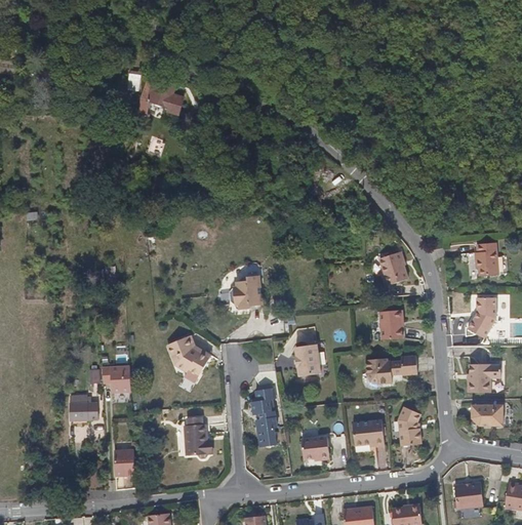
[(126,89),(138,90),(141,74),(128,72),(126,89)]
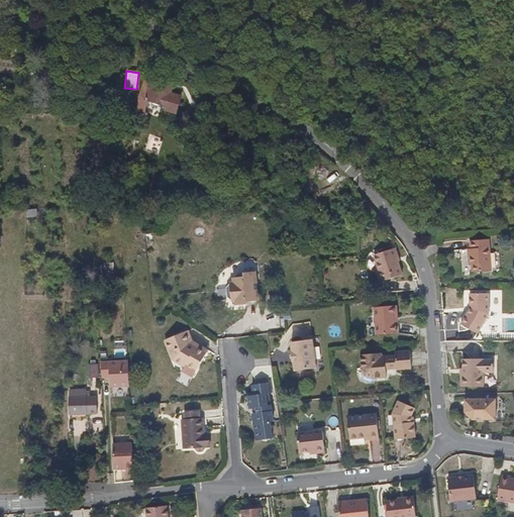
[(364,74),(355,72),(354,80),(363,82),(364,74)]
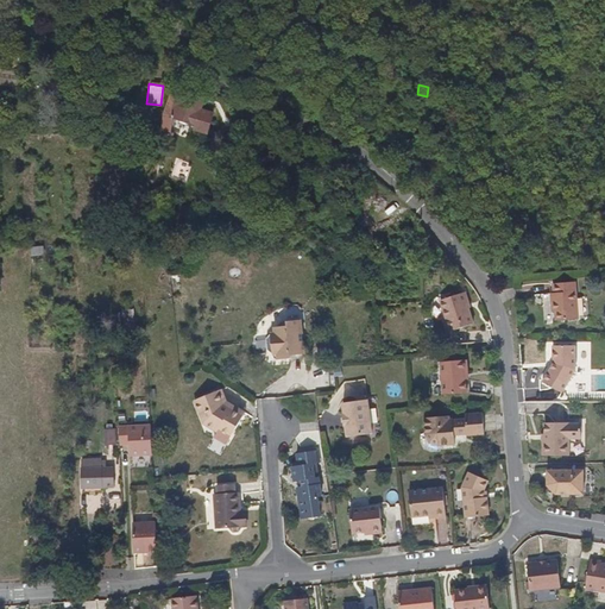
[(169,115),(168,117),(191,125),(190,130),(203,135),(210,114),(199,110),(201,102),(177,94),(175,98),(168,94),(161,113),(169,115)]
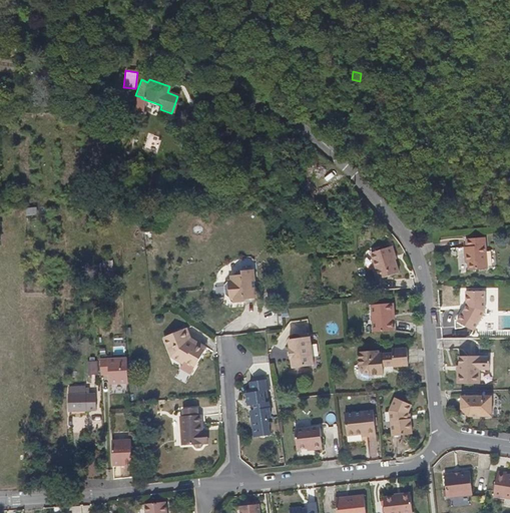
[(290,205),(276,206),(277,215),(291,213),(290,205)]
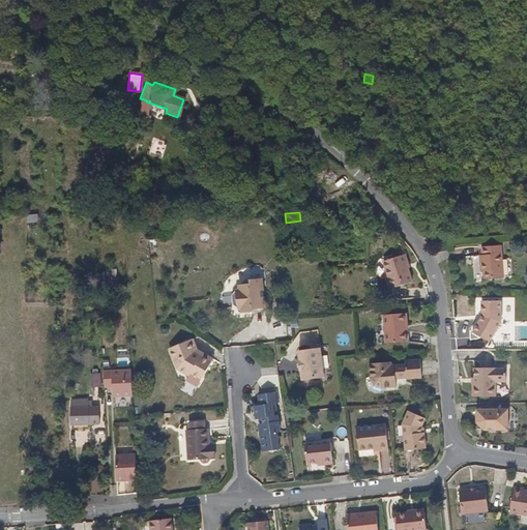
[(480,245),(480,254),(480,260),(477,260),(477,269),(480,269),(480,277),(501,278),(500,246),(480,245)]
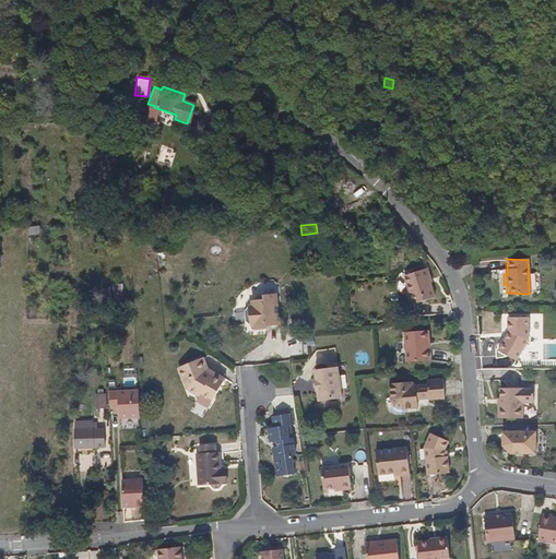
[(427,273),(406,281),(412,298),(409,298),(413,311),(438,302),(427,273)]
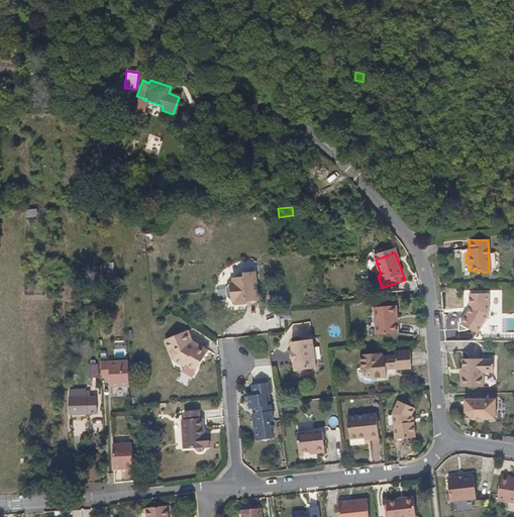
[(232,277),(232,282),(228,282),(225,287),(226,297),(230,301),(234,300),(234,305),(246,304),(245,301),(257,300),(253,271),(242,272),(242,276),(232,277)]
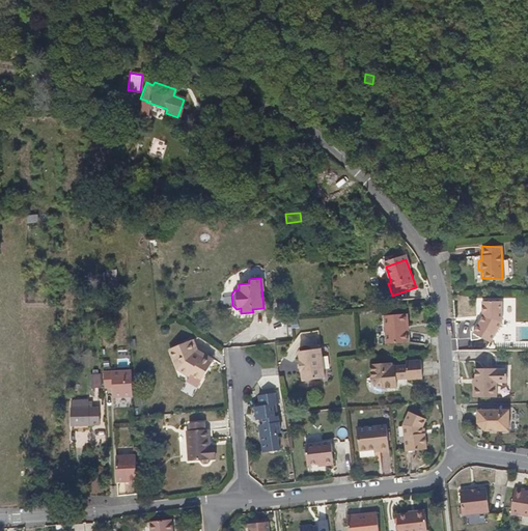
[(501,323),(500,302),(479,302),(480,318),(471,332),(488,343),(501,323)]
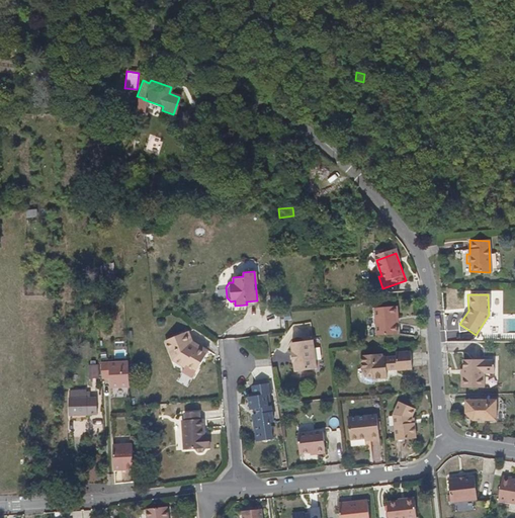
[(400,333),(399,322),(399,314),(402,314),(401,306),(376,307),(378,334),(400,333)]
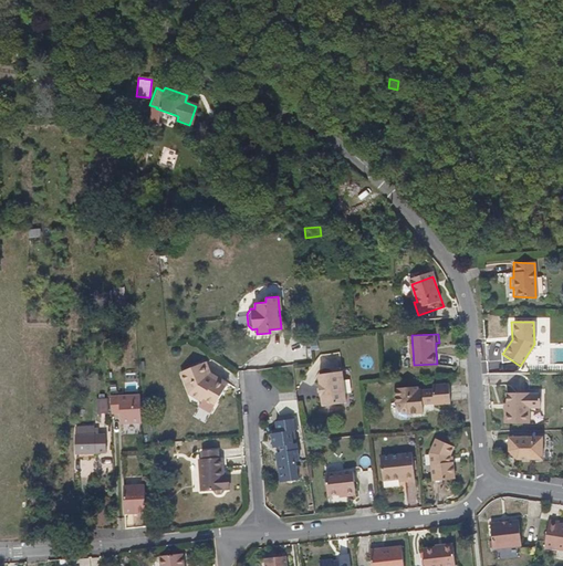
[(202,363),(199,364),(205,376),(225,386),(226,383),(208,374),(202,363)]
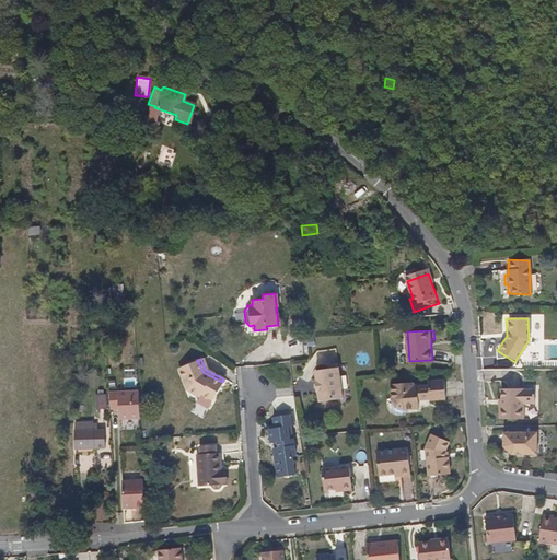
[(202,372),(197,360),(176,370),(185,391),(198,398),(209,404),(222,382),(202,372)]
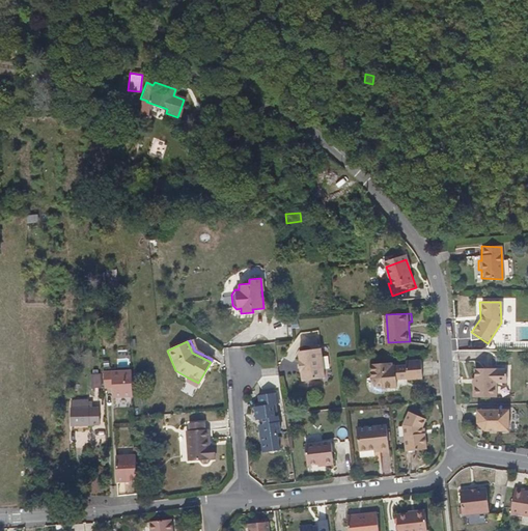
[(298,350),(299,360),(298,361),(300,370),(301,370),(302,381),(324,376),(320,346),(298,350)]
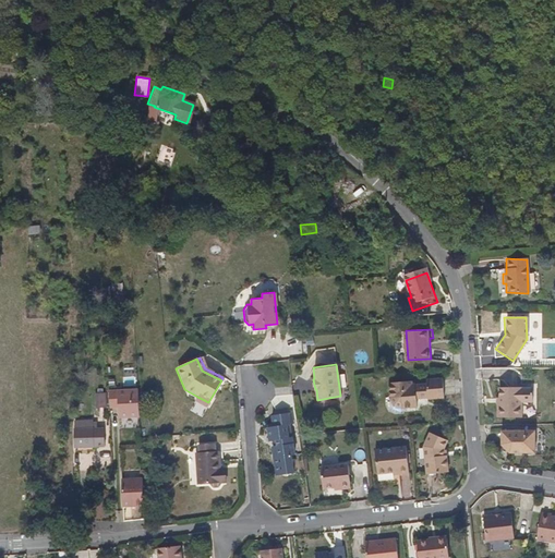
[(412,380),(389,381),(390,392),(390,398),(391,402),(393,405),(396,409),(402,414),(418,413),(417,404),(429,403),(430,405),(445,404),(443,378),(427,379),(427,385),(415,385),(415,384),(413,384),(412,380)]
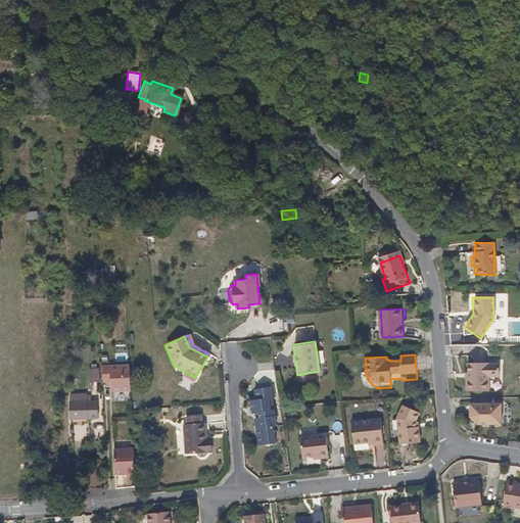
[(468,362),(468,372),(468,378),(466,379),(466,390),(489,390),(489,376),(500,376),(500,363),(489,363),(488,361),(468,362)]
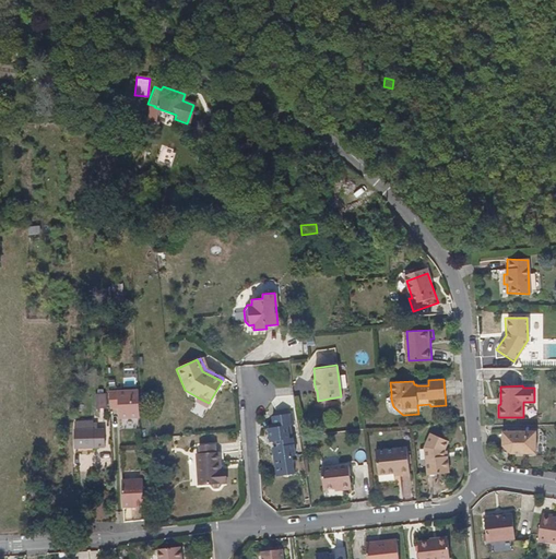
[(116,417),(138,416),(135,390),(106,391),(107,407),(115,407),(116,417)]
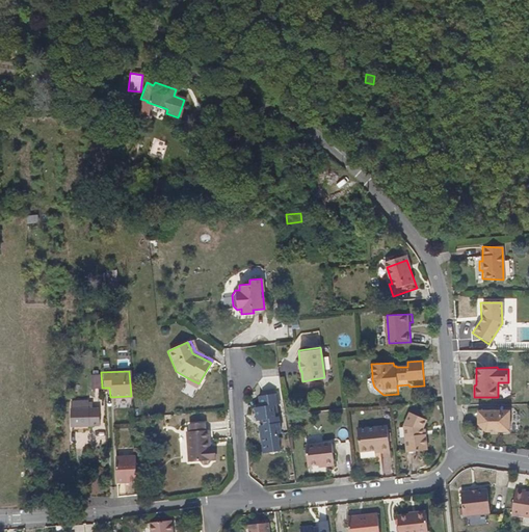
[(199,383),(188,378),(186,383),(196,389),(199,383)]
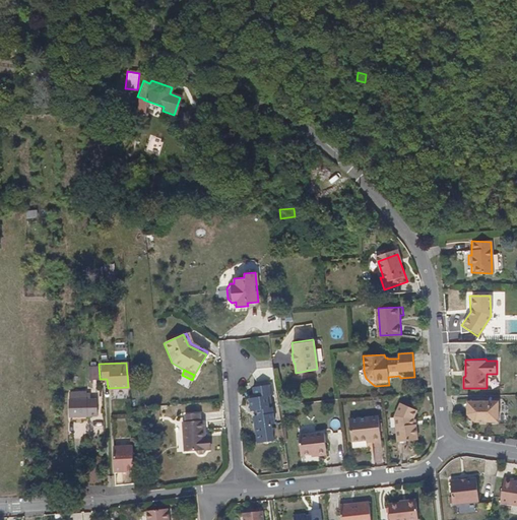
[(88,371),(88,382),(98,382),(98,371),(88,371)]
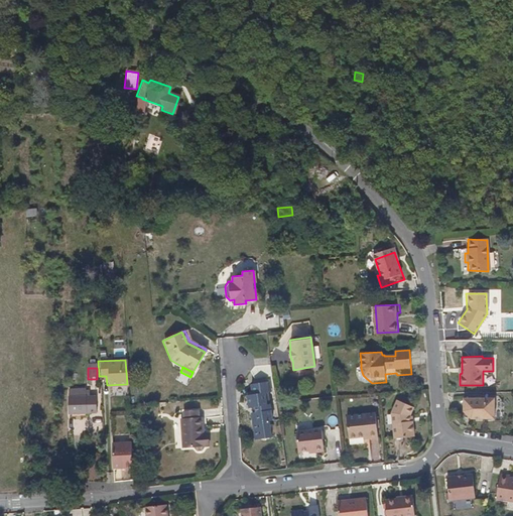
[(266,376),(255,378),(252,382),(253,393),(248,394),(249,405),(256,404),(258,419),(253,419),(255,438),(271,435),(269,417),(273,416),(270,401),(267,402),(266,391),(268,391),(266,376)]
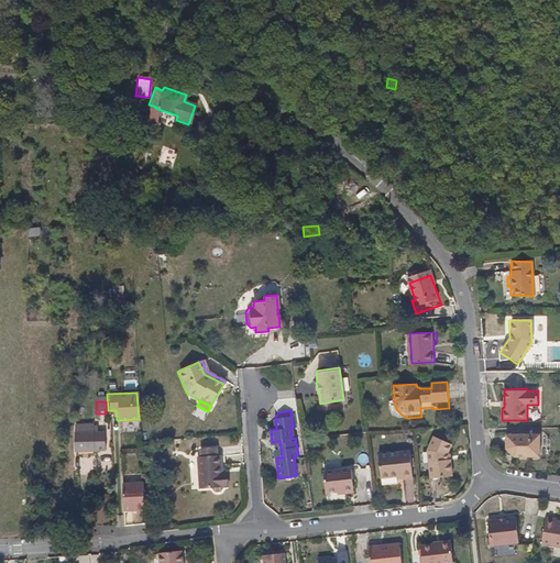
[(91,426),(72,426),(72,452),(100,452),(100,433),(95,433),(95,428),(91,428),(91,426)]
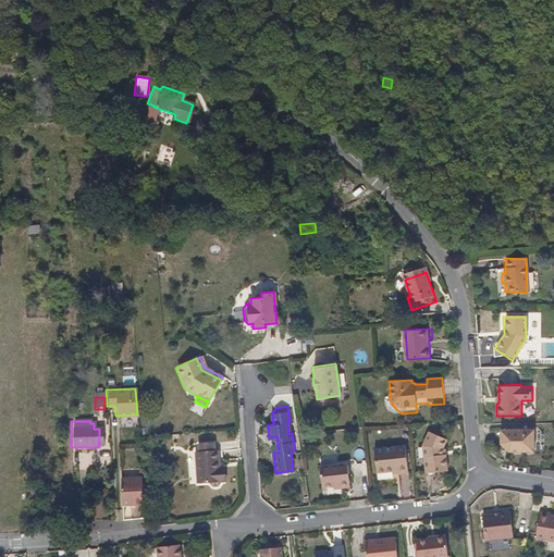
[(533,429),(501,429),(501,443),(509,452),(533,452),(533,429)]
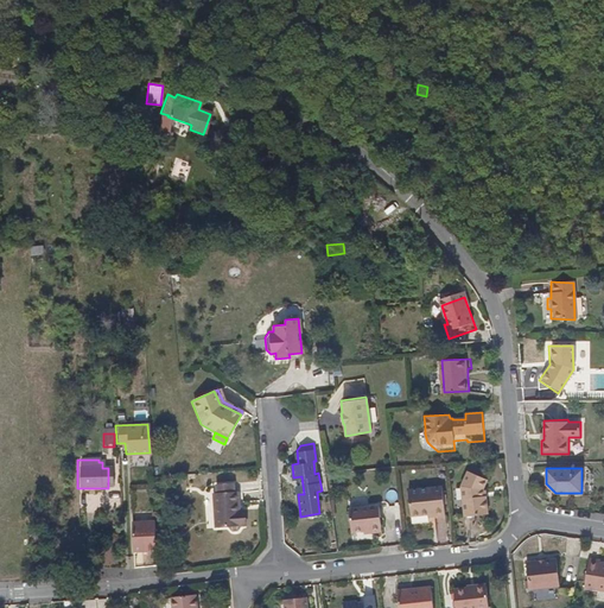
[(468,470),(461,486),(464,517),(488,513),(485,495),(483,495),(483,494),(482,489),(487,479),(468,470)]
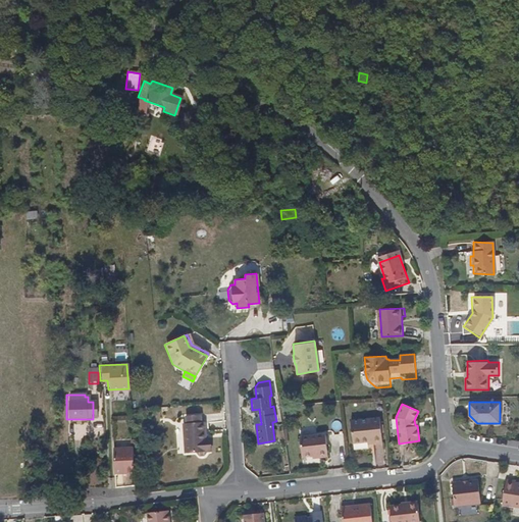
[(186,423),(184,423),(186,453),(196,452),(200,456),(205,456),(207,451),(209,451),(208,438),(206,438),(205,422),(201,422),(201,414),(186,415),(186,423)]
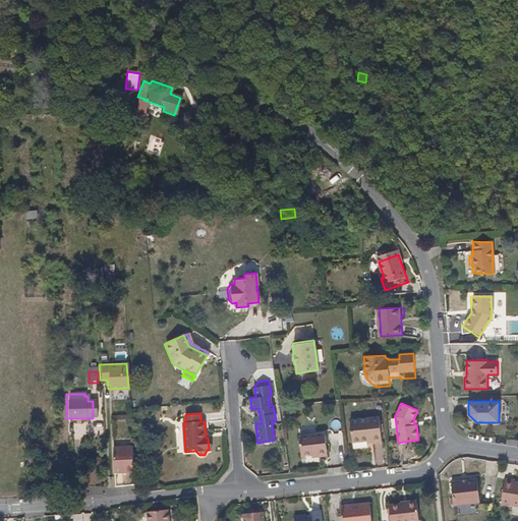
[(373,440),(373,442),(383,441),(381,417),(351,420),(353,441),(367,440),(373,440)]
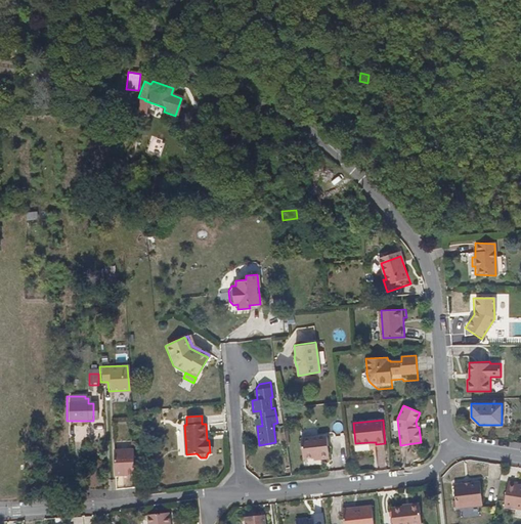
[(302,437),(304,457),(314,456),(321,455),(321,459),(331,457),(328,434),(302,437)]
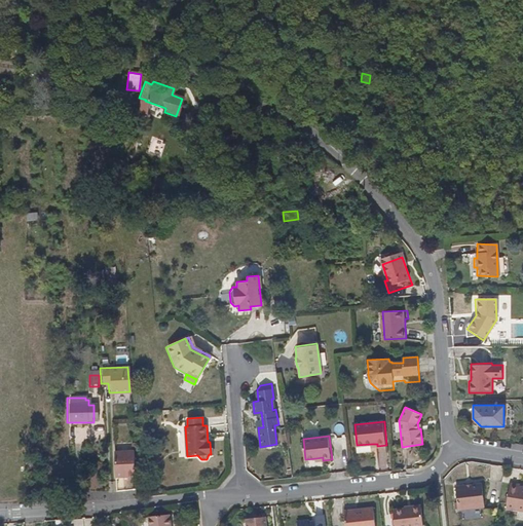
[(112,451),(113,477),(133,476),(132,450),(112,451)]
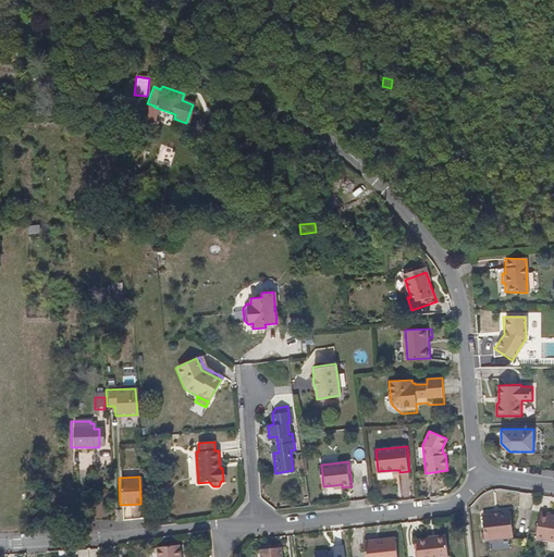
[(553,542),(553,516),(548,516),(548,512),(539,511),(533,539),(553,542)]
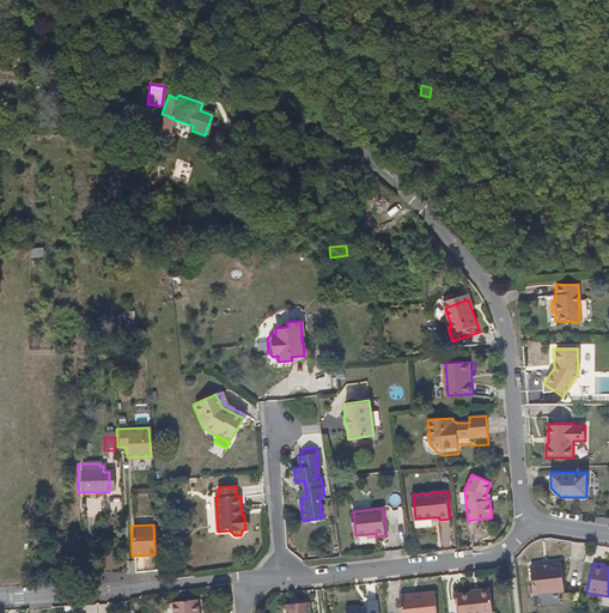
[(562,592),(559,564),(546,565),(547,568),(540,569),(540,565),(528,566),(530,595),(562,592)]
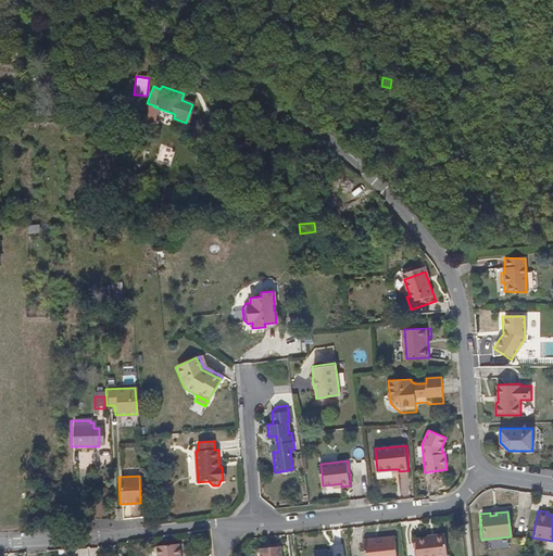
[(444,555),(443,533),(434,534),(434,536),(414,538),(416,555),(444,555)]
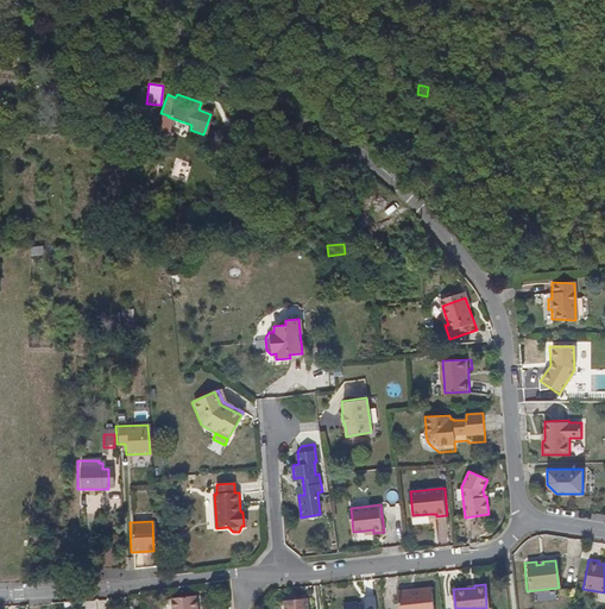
[(408,592),(408,589),(395,591),(396,608),(430,608),(429,590),(408,592)]
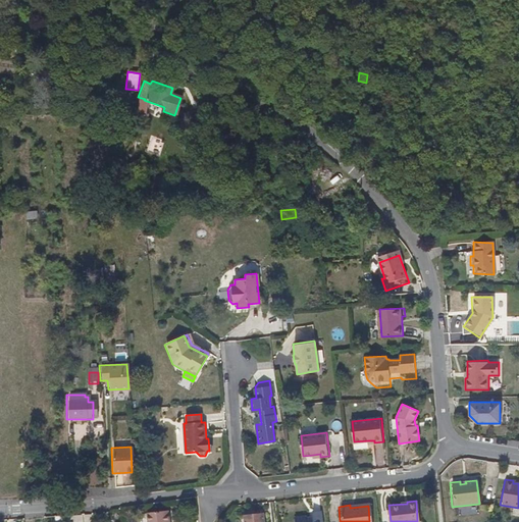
[(168,521),(167,511),(147,514),(147,521),(168,521)]
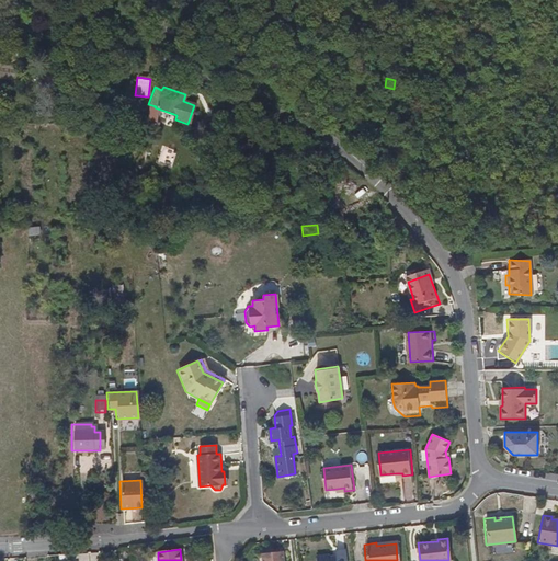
[(344,560),(343,549),(333,550),(334,556),(328,557),(328,553),(315,554),(315,560),(344,560)]
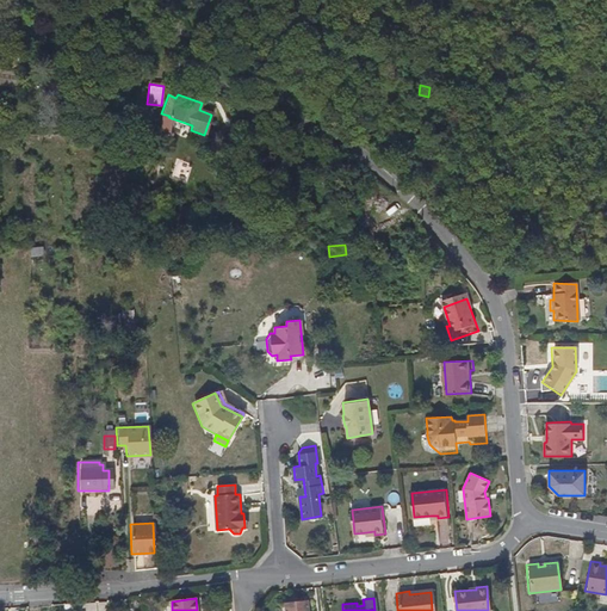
[(307,610),(305,600),(283,603),(283,610),(307,610)]
